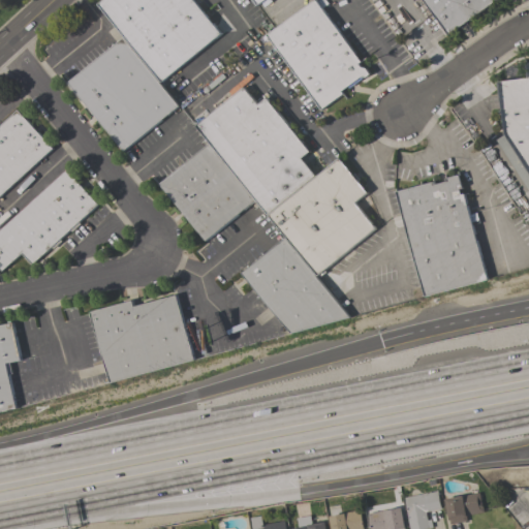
[(102,0),(192,0),(220,33),(161,82),(98,4),(102,0)]
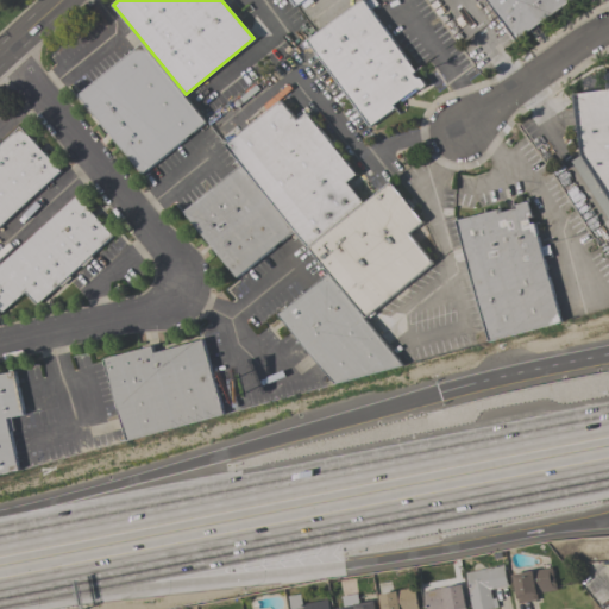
[(307,41),(362,0),(364,0),(365,1),(366,0),(375,0),(378,4),(371,10),(415,70),(412,73),(415,77),(420,77),(426,86),(420,89),(415,88),(393,105),(395,107),(369,126),(307,41)]
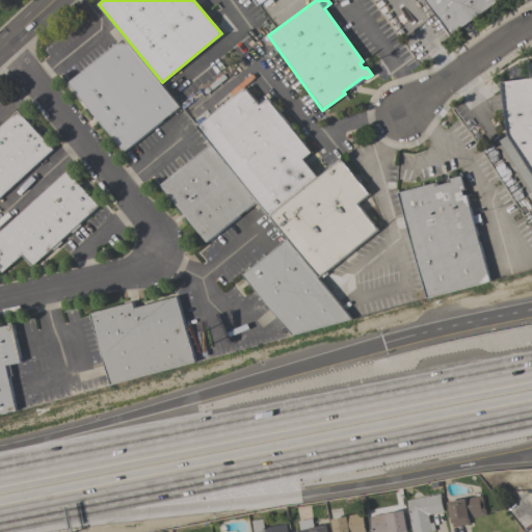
[(497,0),(450,34),(424,0),(497,0)]
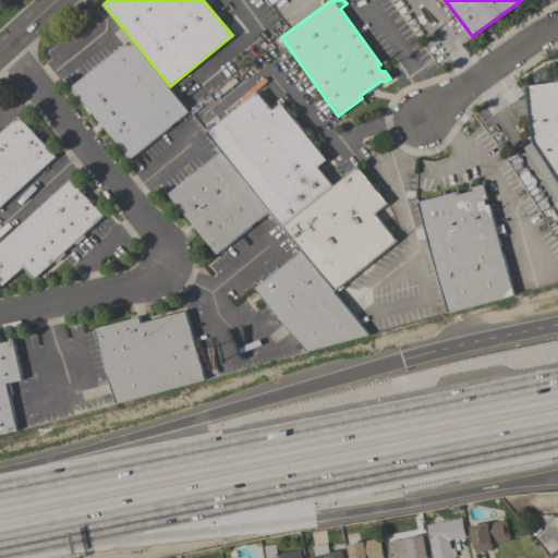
[(130,39),(189,111),(131,159),(72,86),(130,39)]
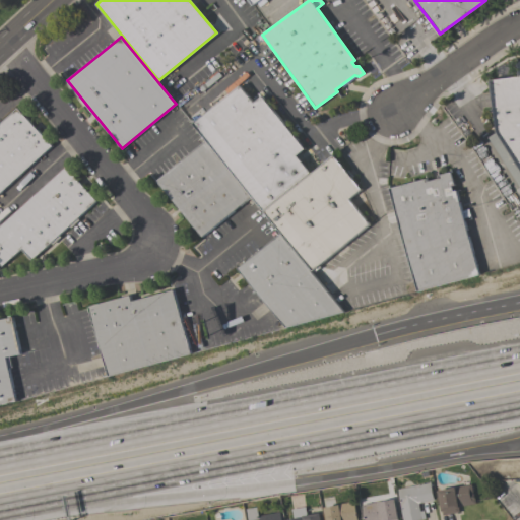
[(519,76),(517,61),(519,60),(519,187),(489,137),(497,132),(490,80),(519,76)]
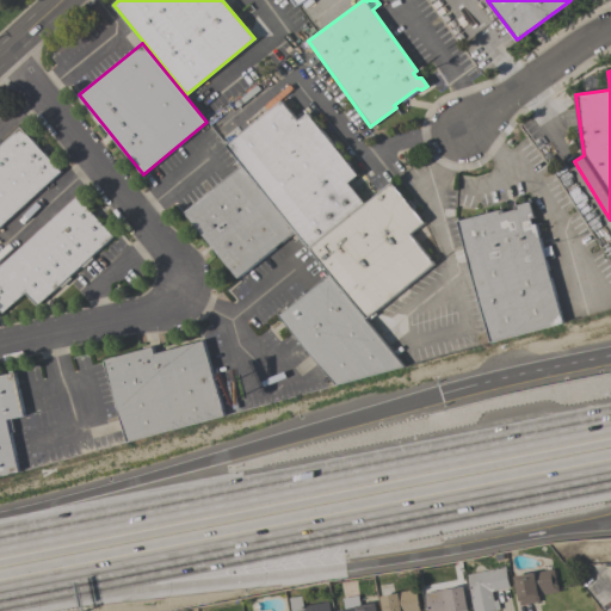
[(282,100),(297,121),(307,112),(357,174),(347,181),(364,202),(309,247),(227,144),(228,143),(282,100)]
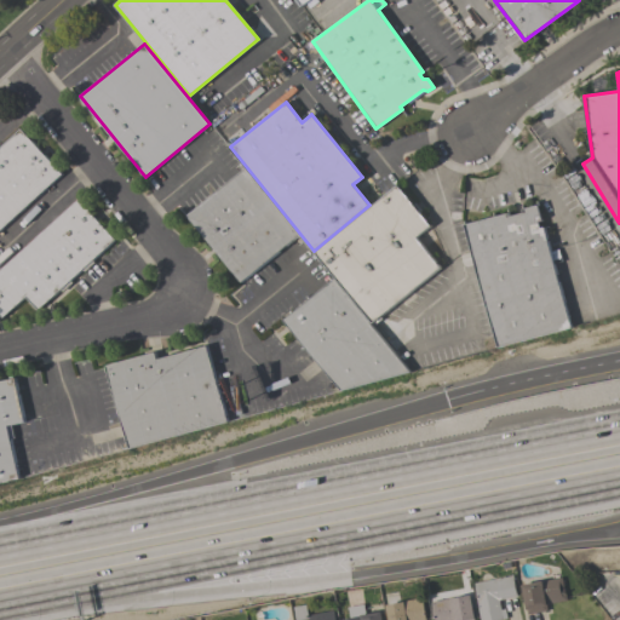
[(0,147),(21,128),(61,173),(0,228),(0,147)]
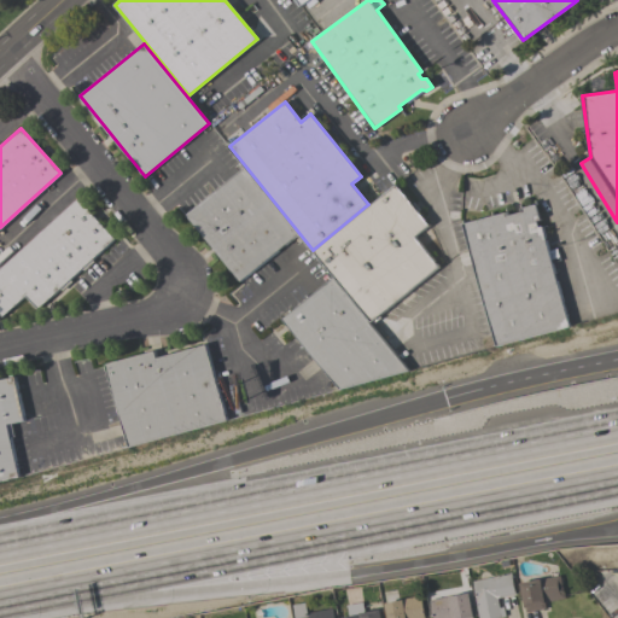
[(297,234),(239,281),(186,214),(244,168),(297,234)]
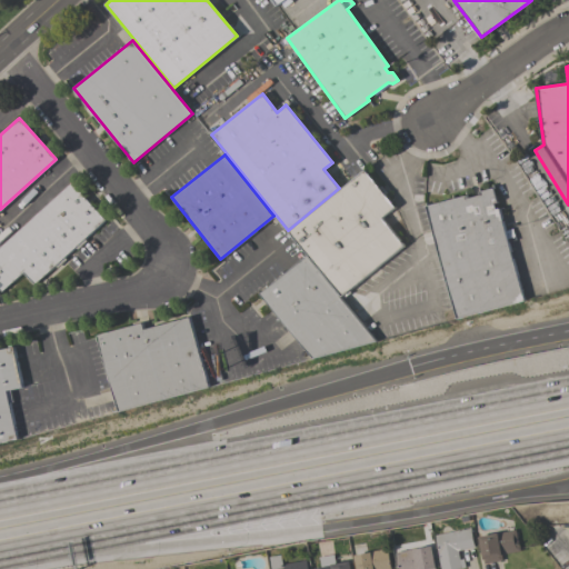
[(341,296),(289,230),(365,169),(395,207),(381,217),(403,245),(341,296)]
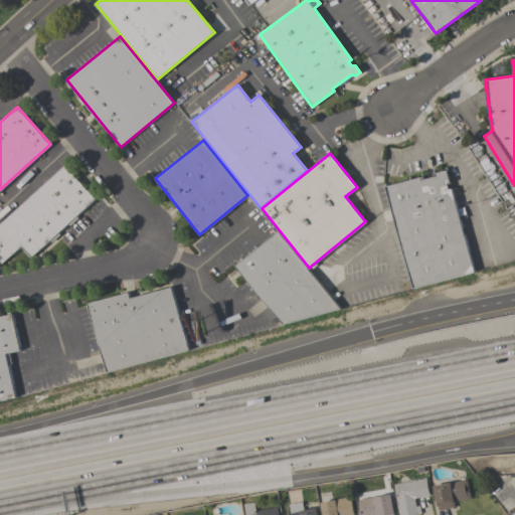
[(0,224),(65,166),(96,199),(76,215),(78,217),(70,225),(68,223),(58,232),(59,234),(51,242),(49,240),(31,258),(20,246),(2,264),(0,261),(0,224)]
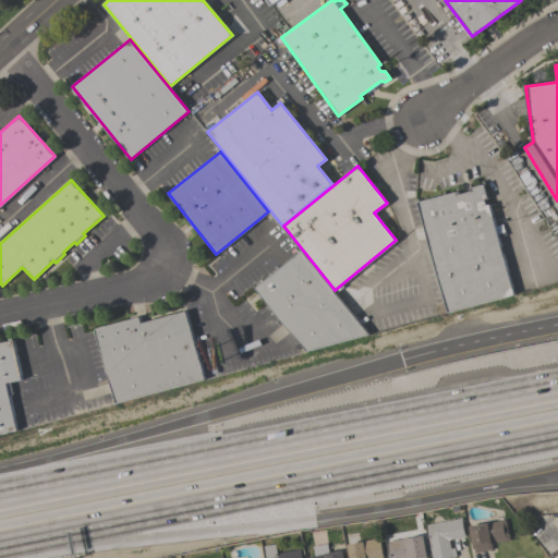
[(457,192),(458,195),(471,192),(470,187),(483,184),(487,197),(484,198),(485,205),(489,204),(513,294),(447,312),(417,202),(457,192)]
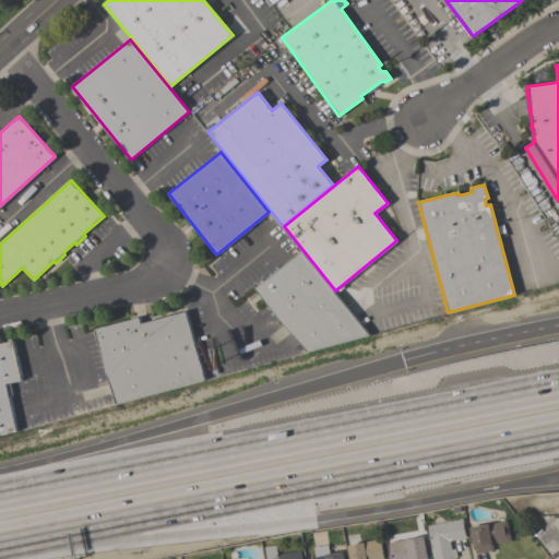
[(256,288),(301,251),(369,334),(368,335),(307,352),(256,288)]
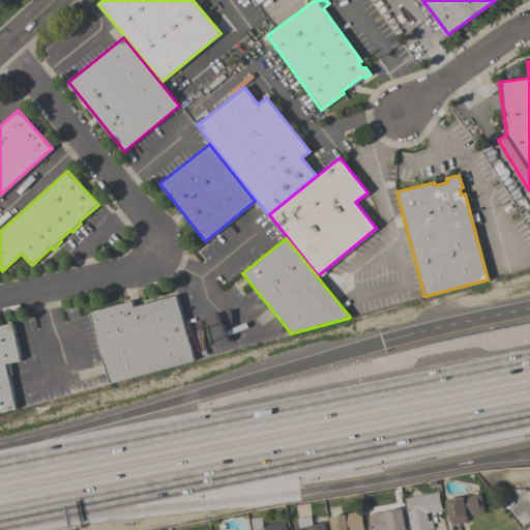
[(194,359),(109,383),(90,313),(133,301),(134,306),(176,295),(194,359)]
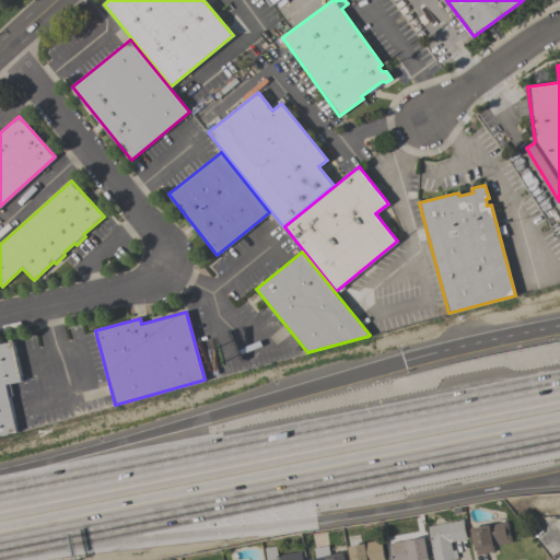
[(0,435),(0,343),(13,341),(22,381),(10,383),(12,395),(9,396),(16,432),(0,435)]
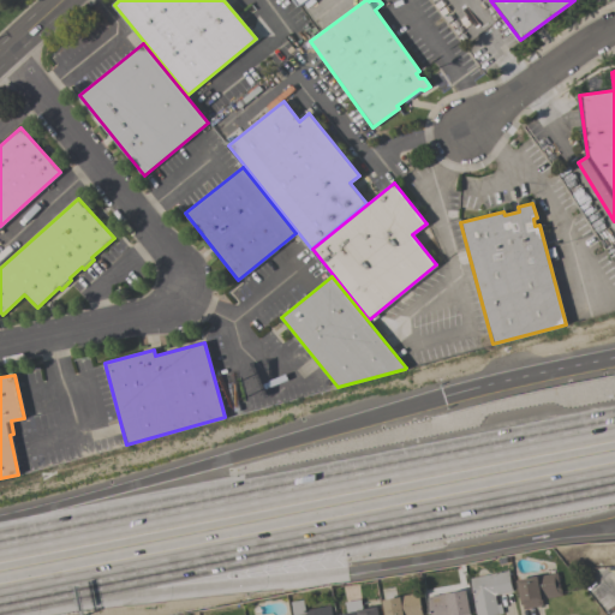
[(503,614),(496,614),(476,614),(472,596),(473,596),(470,578),(473,578),(471,567),(485,565),(487,575),(508,571),(512,591),(495,595),(496,604),(501,603),(503,614)]
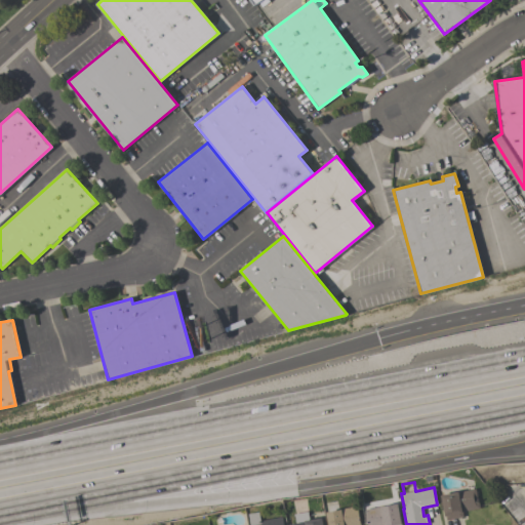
[(463,517),(446,520),(446,516),(445,516),(441,494),(458,491),(458,492),(466,490),(465,485),(473,483),(474,488),(474,489),(475,489),(478,502),(479,502),(480,508),(462,511),(463,517)]
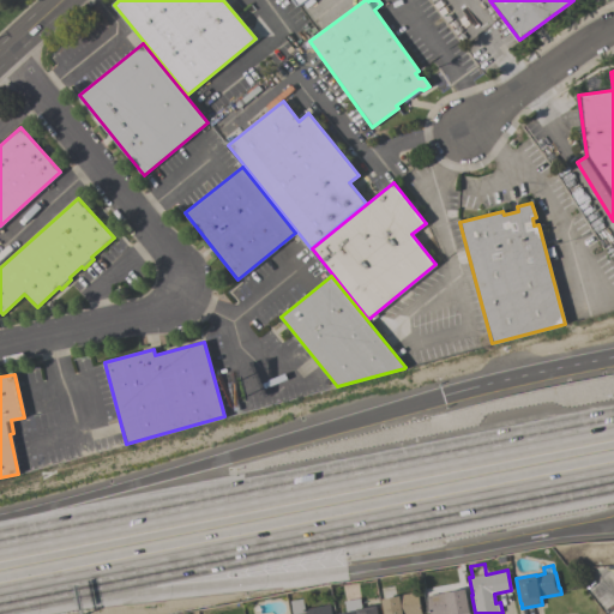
[(429,613),(426,596),(464,588),(469,613),(429,613)]
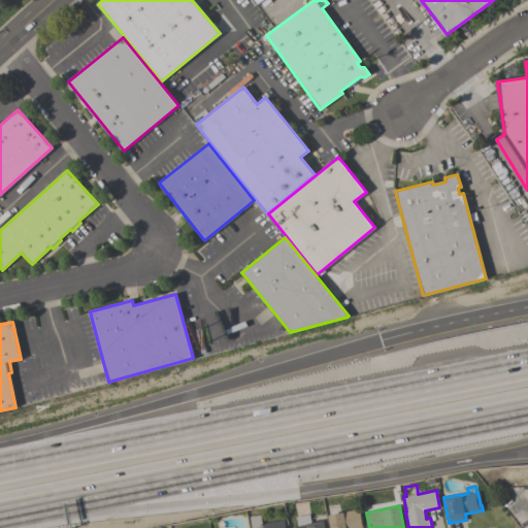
[(330,527),(328,516),(330,515),(329,508),(338,506),(339,513),(359,508),(362,527),(330,527)]
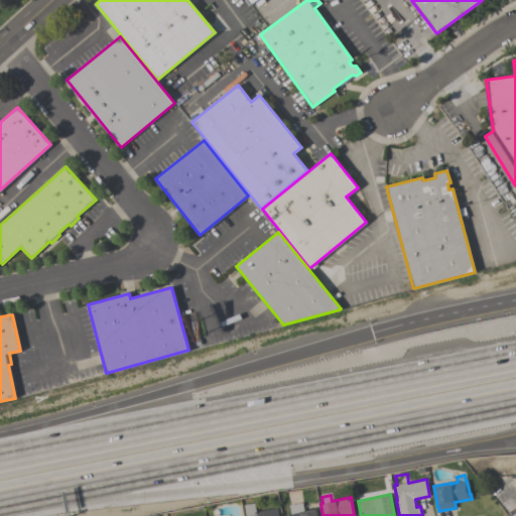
[(246,515),(244,505),(254,503),(256,512),(277,508),(278,515),(246,515)]
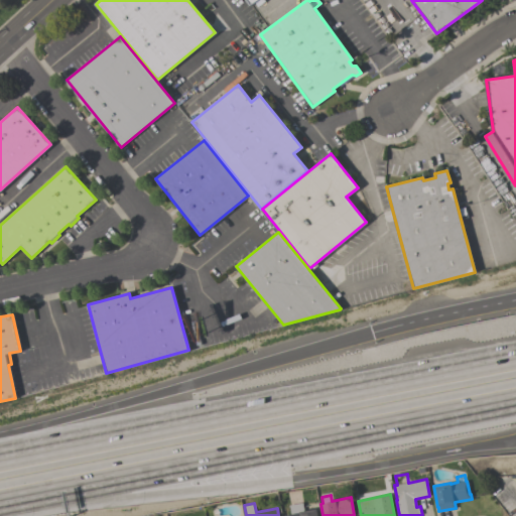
[(289,505),(302,503),(303,511),(316,509),(317,515),(283,515),(290,514),(289,505)]
